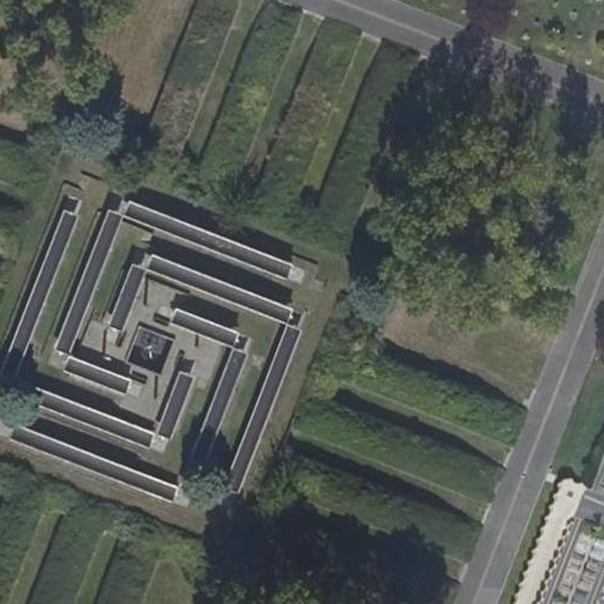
[(128,197),(122,211),(287,277),(293,262),(128,197)]
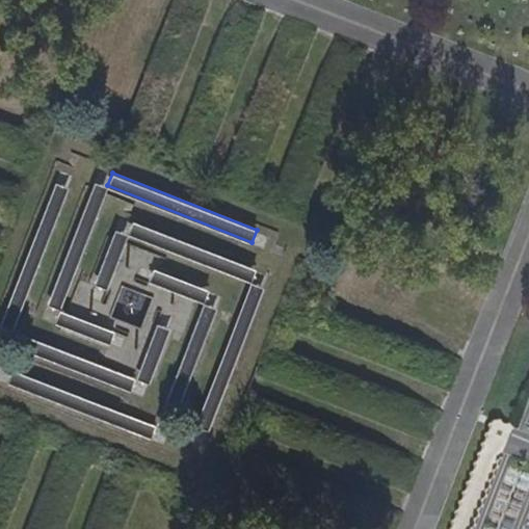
[(0,322),(0,324),(11,328),(67,186),(54,181),(0,322)]
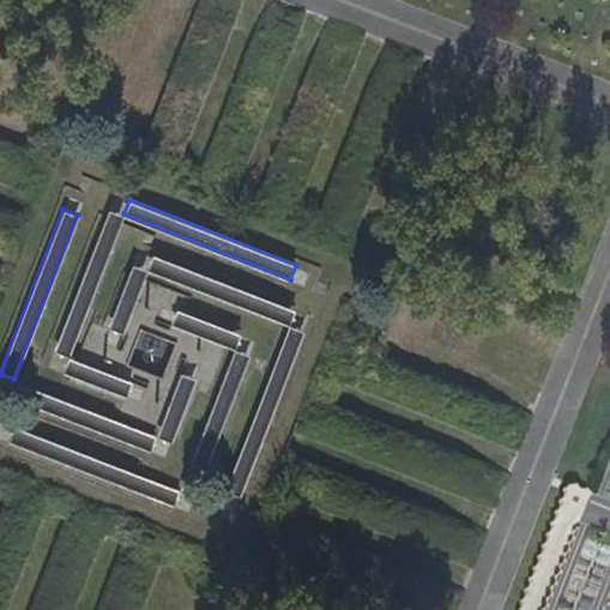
[(107,209),(53,351),(68,356),(122,216),(107,209)]
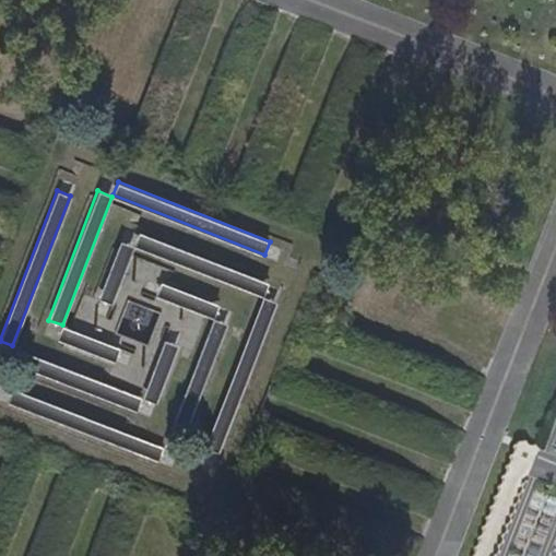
[(139,232),(133,245),(263,295),(269,283),(139,232)]
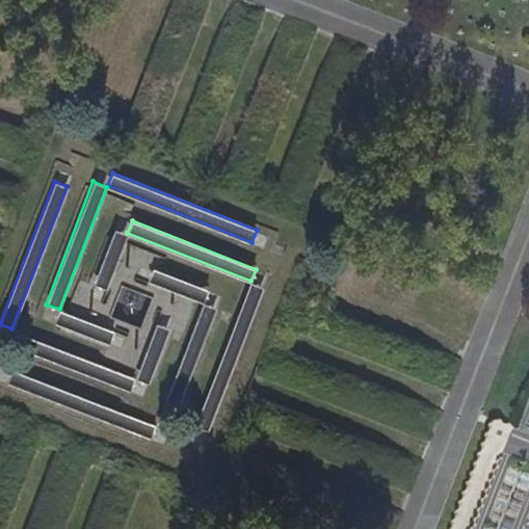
[(106,288),(127,233),(115,229),(94,284),(106,288)]
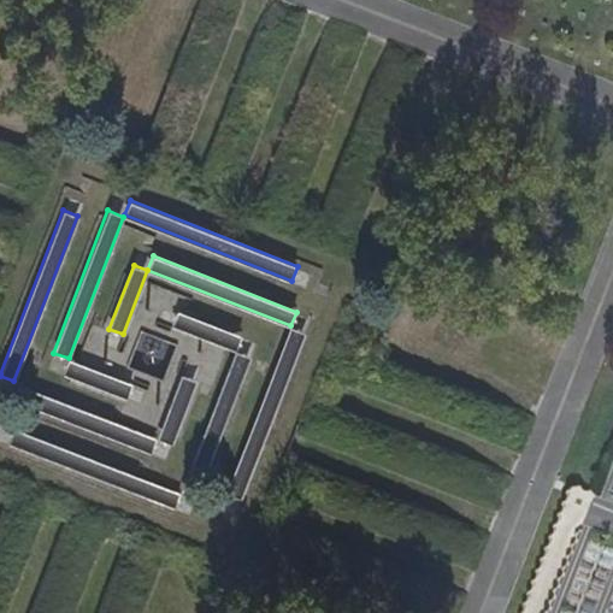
[(177,311),(172,325),(235,351),(241,335),(177,311)]
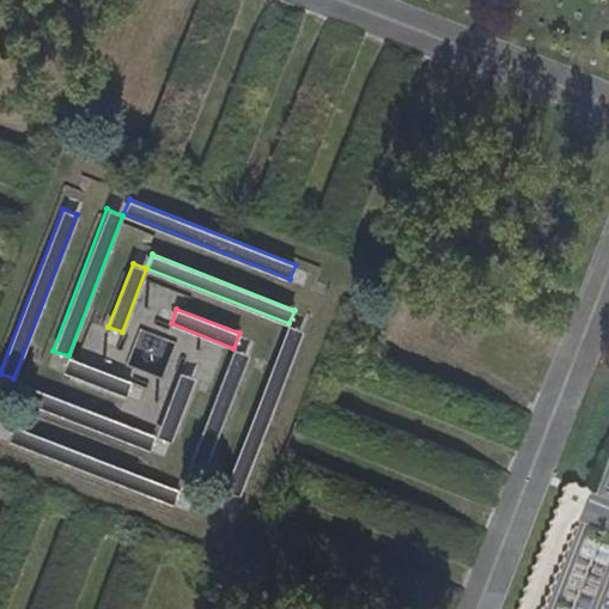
[(225,491),(239,495),(304,332),(288,327),(225,491)]
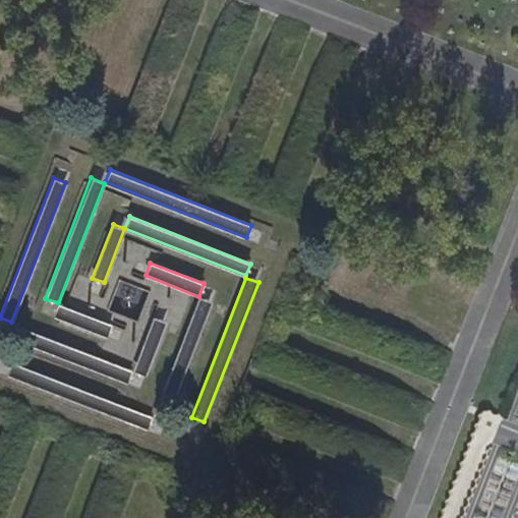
[(165,421),(212,301),(199,297),(154,416),(165,421)]
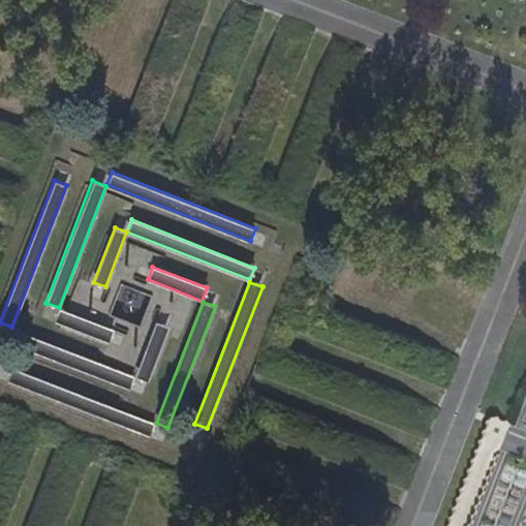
[(113,330),(59,309),(54,320),(109,342),(113,330)]
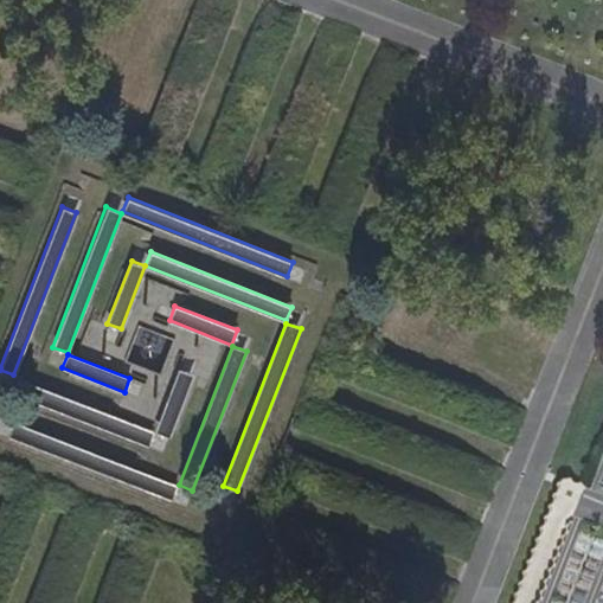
[(155,431),(170,437),(193,374),(179,369),(155,431)]
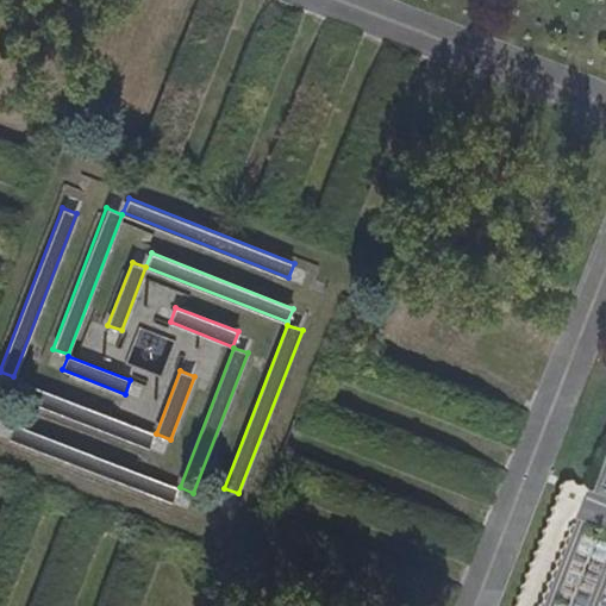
[(156,435),(13,378),(7,393),(150,450),(156,435)]
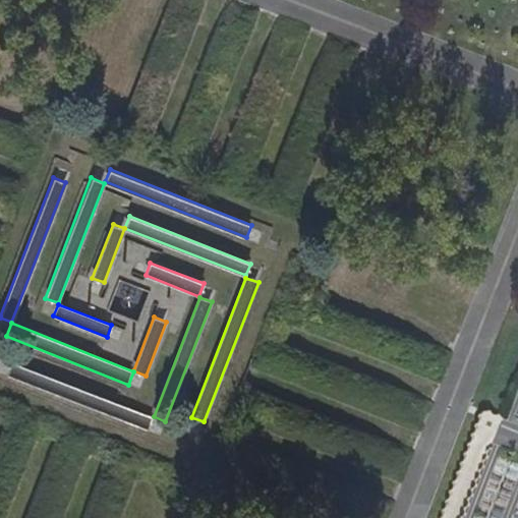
[(11,361),(6,375),(147,428),(151,417),(11,361)]
